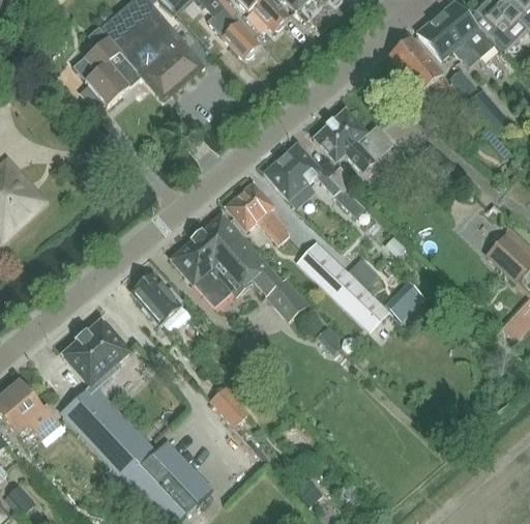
[(92,49),(72,64),(85,80),(108,105),(141,76),(163,102),(204,65),(178,35),(148,0),(130,0),(111,18),(99,27),(104,32),(108,36),(92,49)]
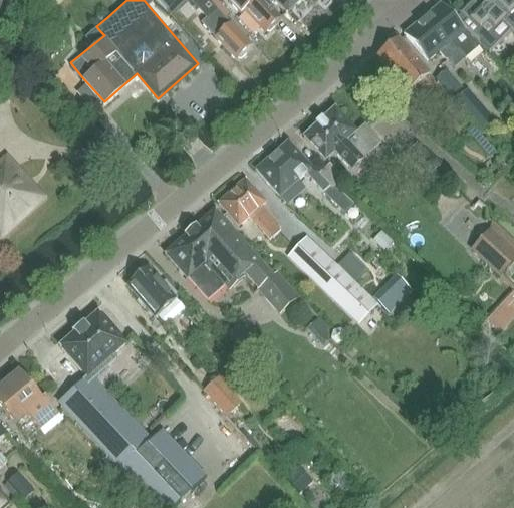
[(160,0),(169,10),(180,0),(160,0)]
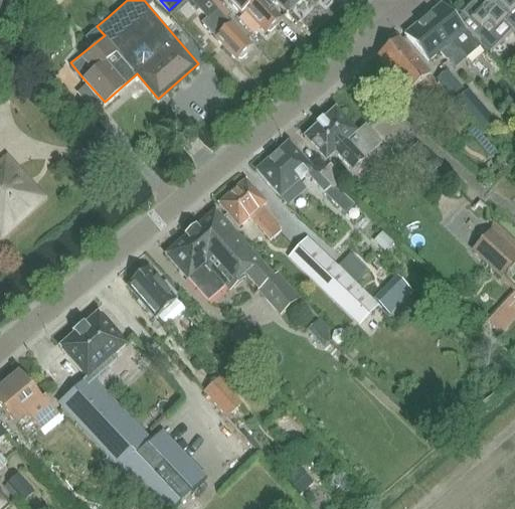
[(194,0),(207,13),(201,19),(235,56),(250,41),(224,14),(229,10),(219,0),(194,0)]
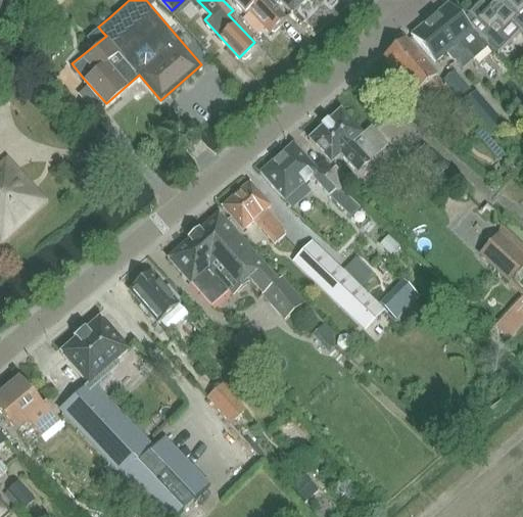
[(235,0),(245,10),(247,8),(269,29),(285,13),(271,0),(235,0)]
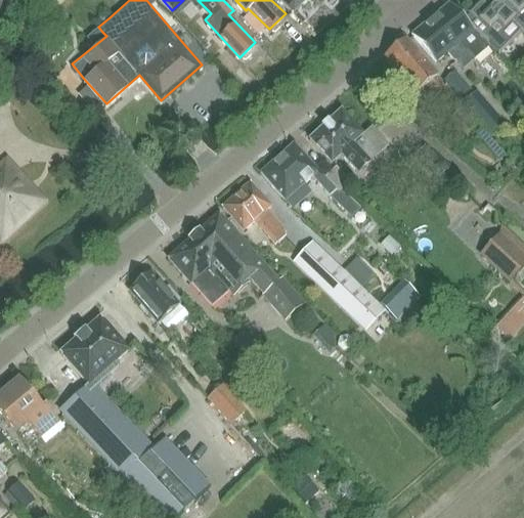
[(282,0),(292,9),(300,0),(282,0)]
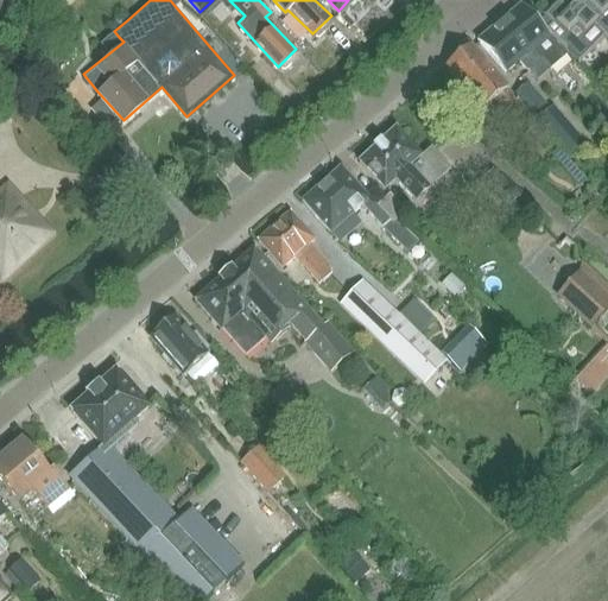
[(607,35),(607,1),(606,0),(599,0),(597,1),(596,0),(562,0),(552,0),(544,8),(553,18),(546,24),(568,45),(590,44),(605,31),(607,35)]
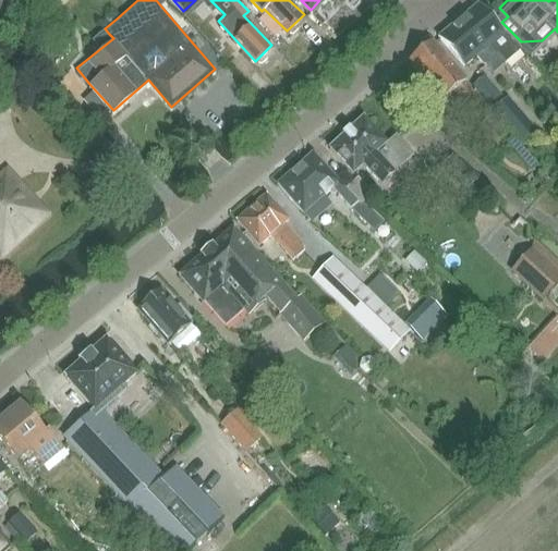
[(498,49),(507,59),(521,47),(504,27),(501,28),(475,1),(438,33),(463,62),(475,51),(484,61),(498,49)]
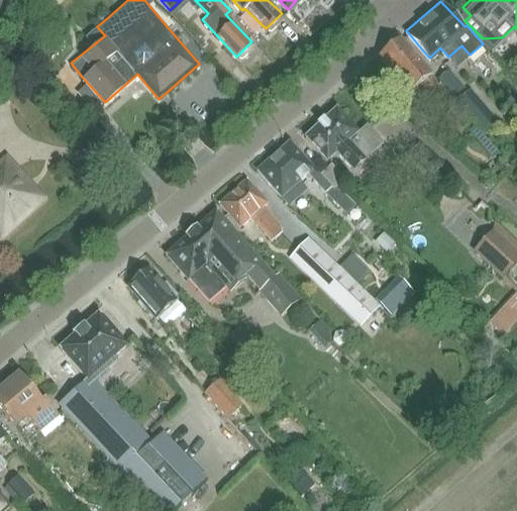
[(455,102),(450,96),(434,77),(400,35),(378,54),(409,90),(419,82),(428,92),(424,95),(441,114),(455,102)]
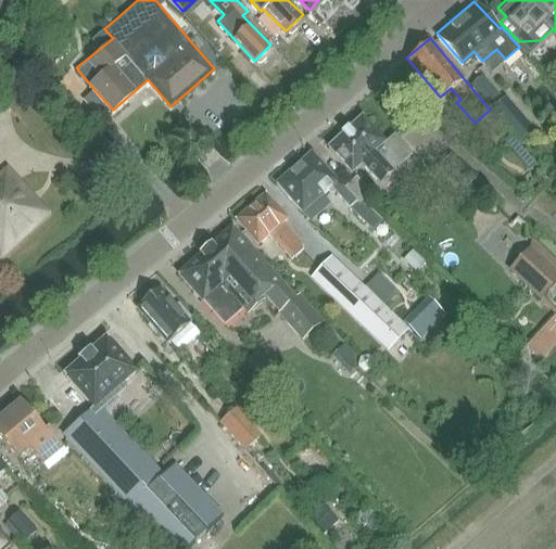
[(467,83),(484,103),(500,90),(482,71),(467,83)]
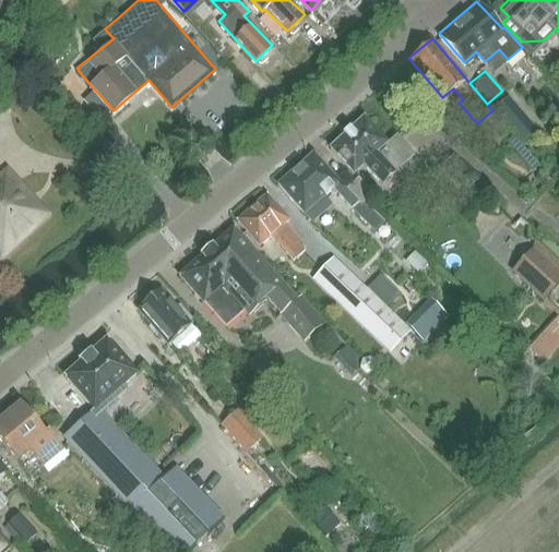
[(509,93),(492,106),(495,109),(522,140),(538,127),(509,93)]
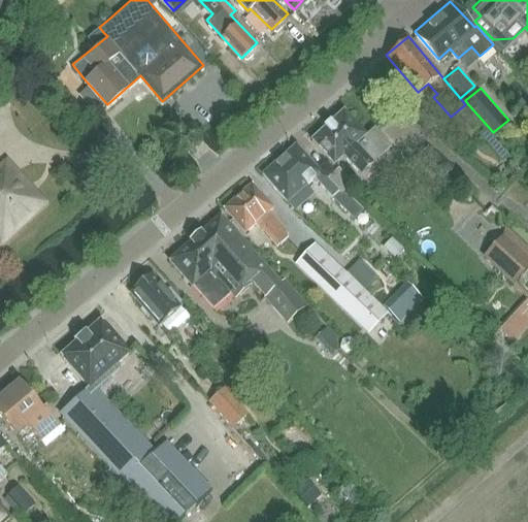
[(374,123),(365,131),(342,107),(311,136),(334,161),(343,152),(362,172),(374,161),(373,160),(393,142),(374,123)]
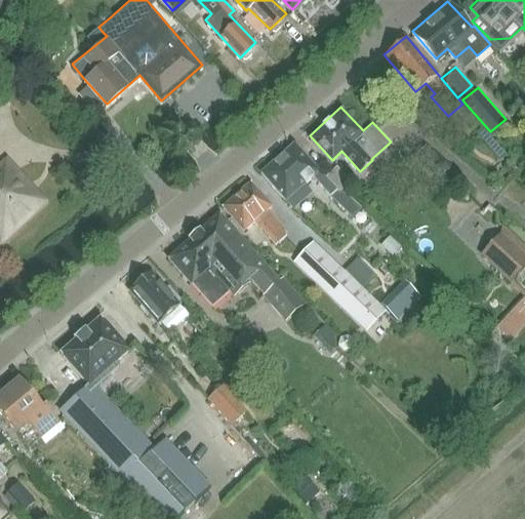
[(426,141),(415,151),(436,169),(445,159),(426,141)]
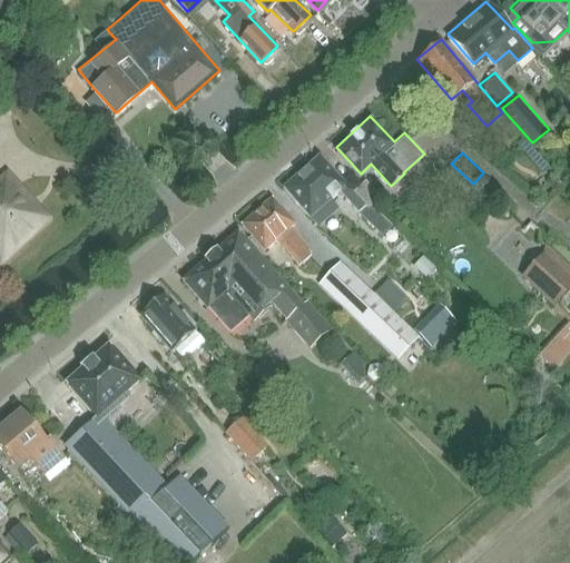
[(317,154),(301,168),(327,198),(331,196),(340,188),(357,208),(380,233),(392,221),(374,201),(373,200),(367,205),(353,187),(343,181),(317,154)]
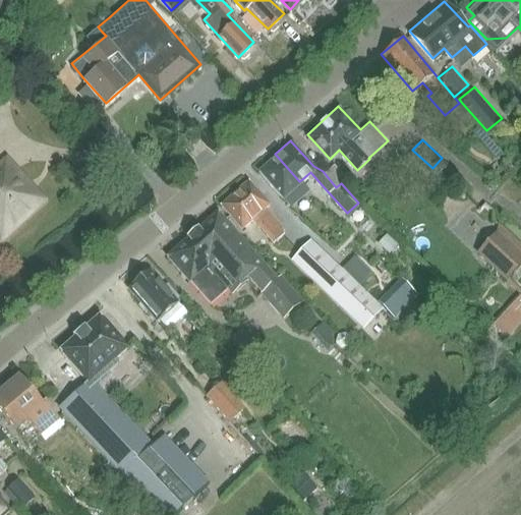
[(275,154),(258,168),(283,195),(292,205),(303,194),(295,185),(299,181),(275,154)]
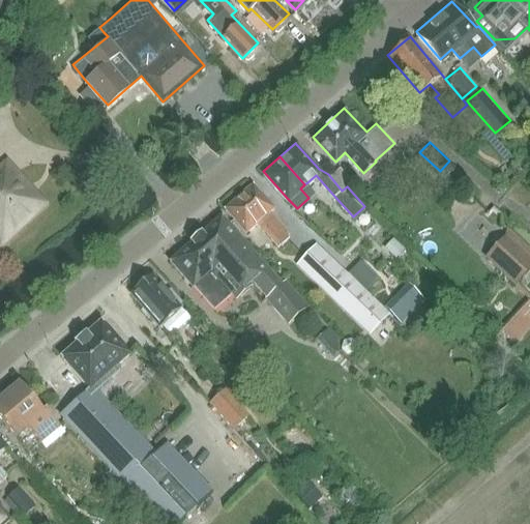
[(0,239),(1,240),(45,200),(7,161),(0,167),(0,239)]
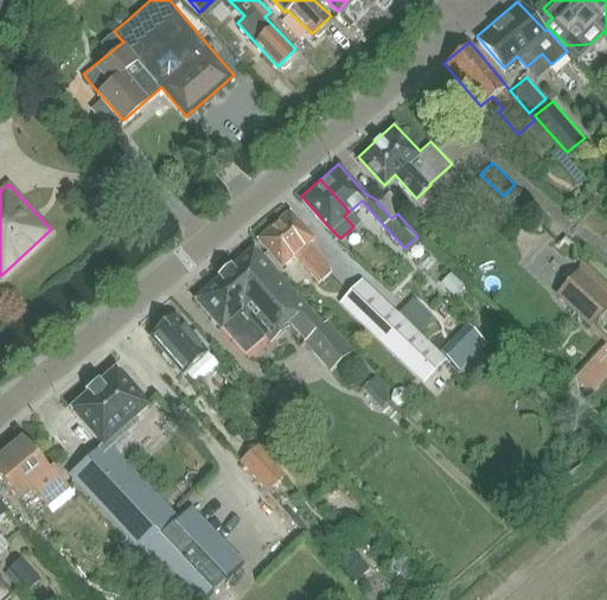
[(397,214),(398,215),(407,208),(389,189),(376,199),(391,218),(397,214)]
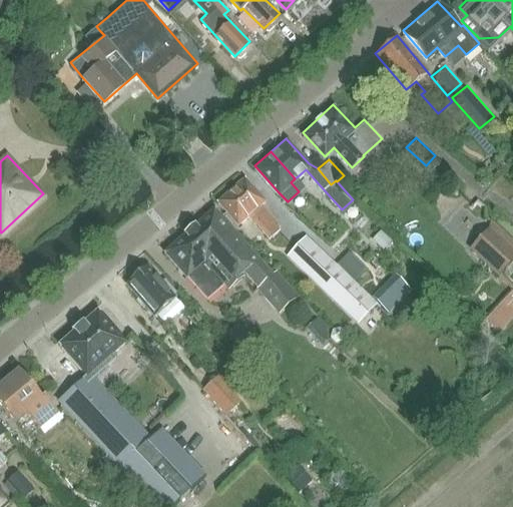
[(261,201),(265,198),(243,174),(217,197),(238,221),(247,213),(269,237),(281,227),(278,219),(261,201)]
